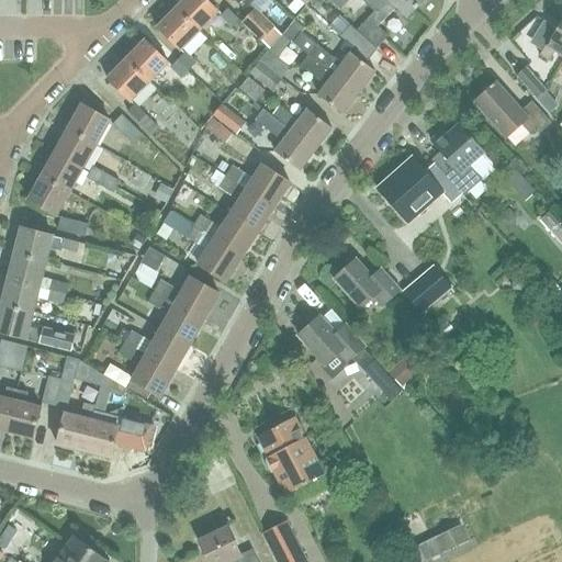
[(183,0),(176,8),(200,32),(218,12),(205,0),(183,0)]
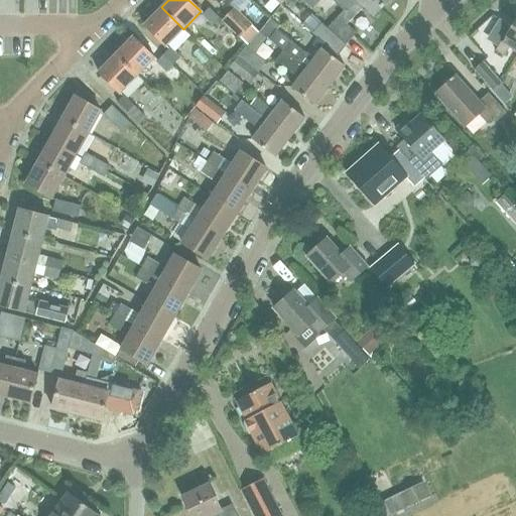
[(215,0),(229,13),(222,20),(240,37),(249,45),(259,34),(251,26),(230,5),(234,0),(215,0)]
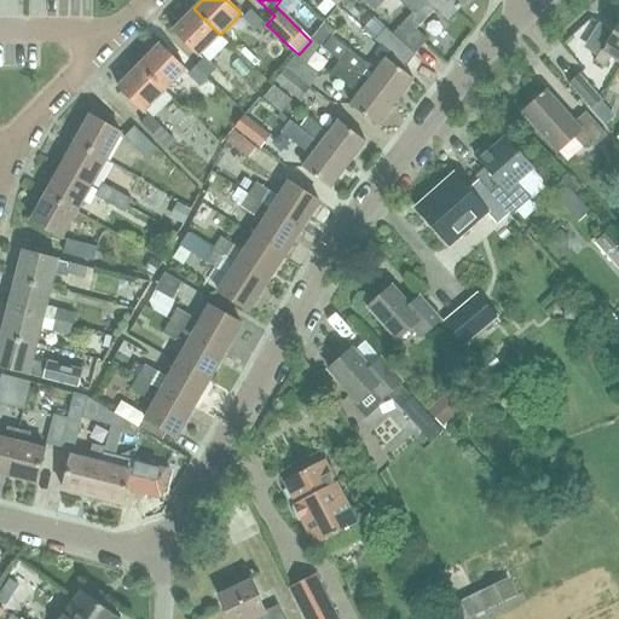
[(305,12),(317,0),(291,0),(305,12)]
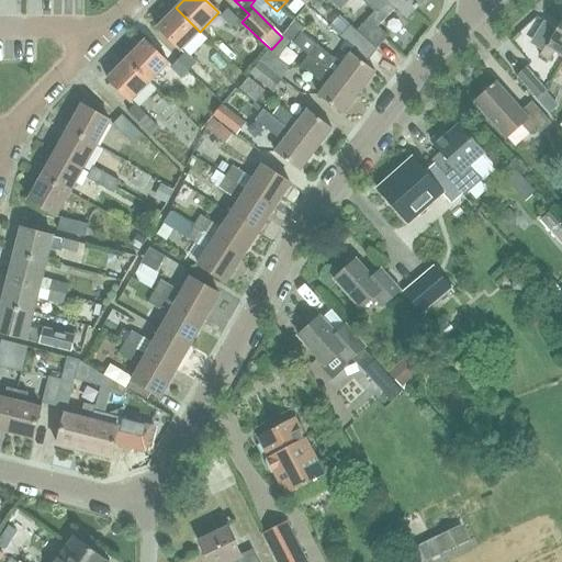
[(330,0),(330,1),(340,11),(350,0),(369,0),(366,3),(374,12),(386,0),(330,0)]
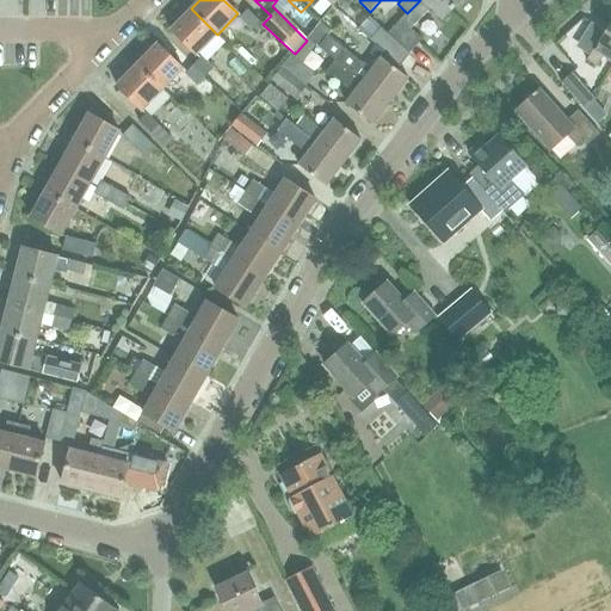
[(420,0),(407,13),(401,20),(388,34),(409,54),(423,41),(411,30),(431,8),(442,19),(460,0),(420,0)]
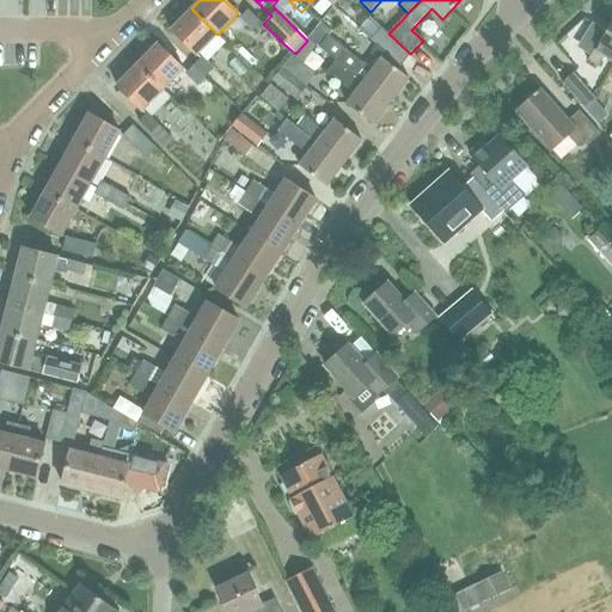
[(218,35),(191,8),(171,30),(196,55),(218,35)]
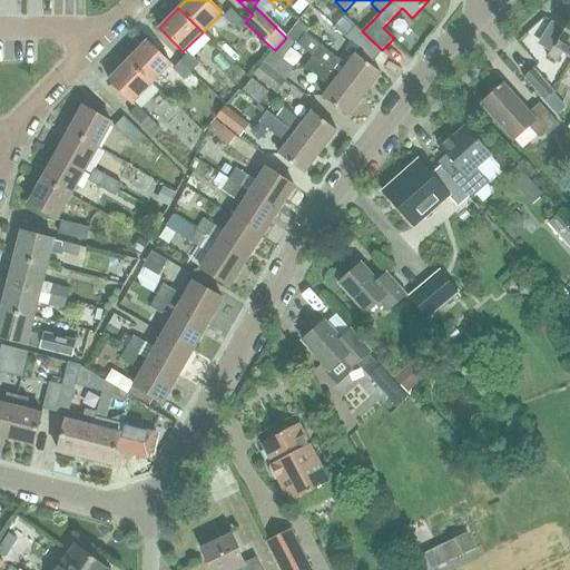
[(243,19),(232,9),(224,17),(235,28),(243,19)]
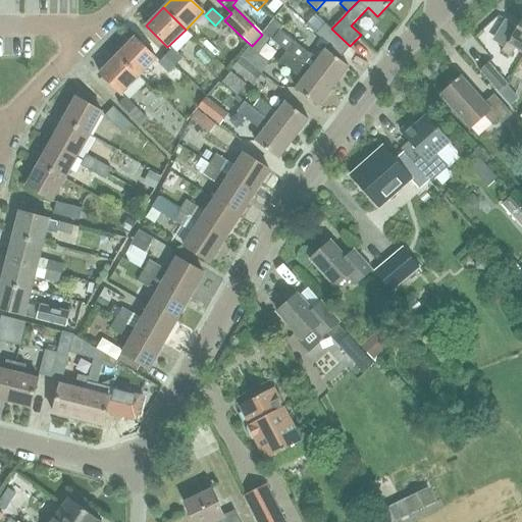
[(320,9),(315,14),(323,21),(328,16),(320,9)]
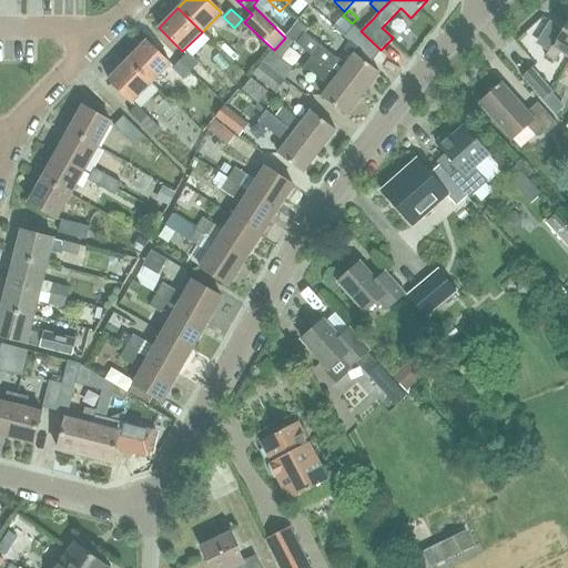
[(344,18),(335,28),(345,37),(354,27),(344,18)]
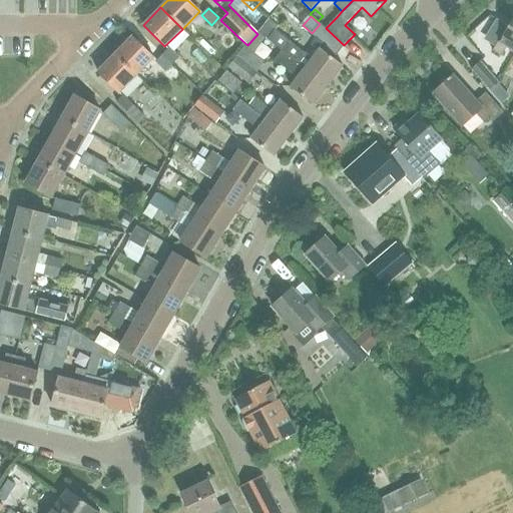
[(505,49),(512,54),(512,17),(498,43),(497,43),(491,53),(500,58),(505,49)]
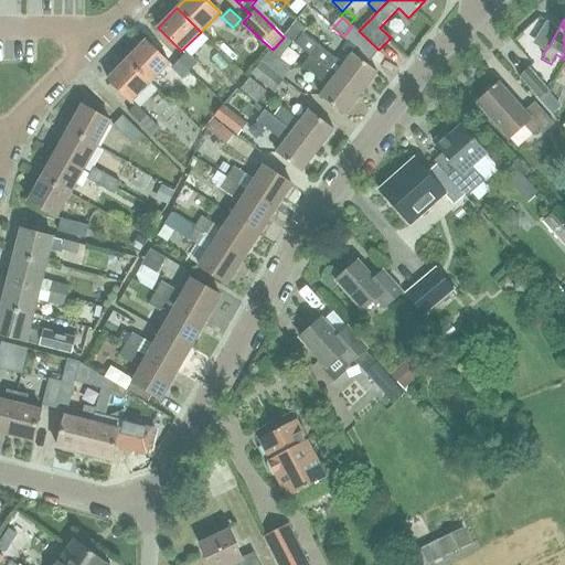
[(352,27),(343,36),(349,42),(369,61),(379,50),(359,32),(353,27),(352,27)]
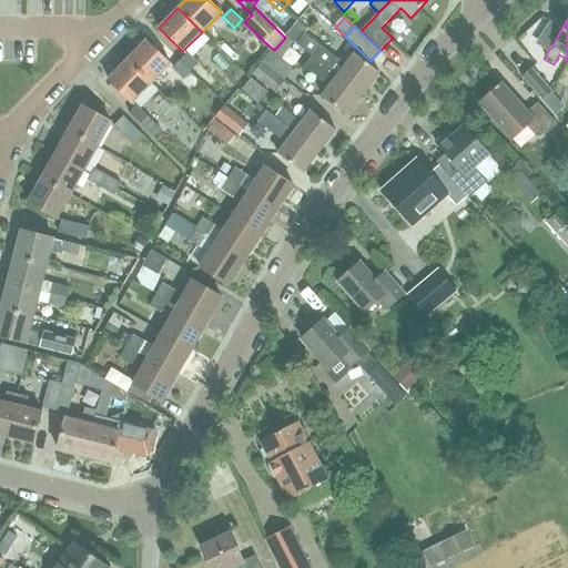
[(305,34),(297,44),(313,57),(363,95),(379,73),(354,54),(345,66),(305,34)]
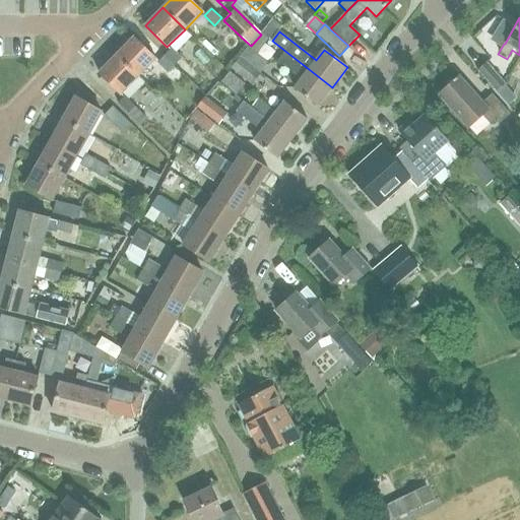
[(267,63),(257,55),(270,39),(262,33),(261,35),(251,46),(241,59),(260,73),(267,63)]
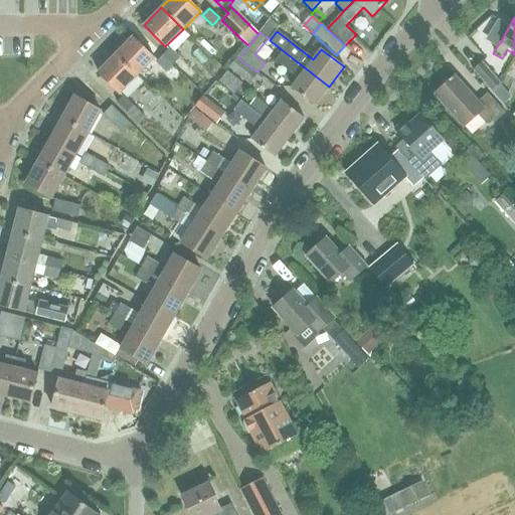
[(115,54),(137,75),(154,58),(133,36),(115,54)]
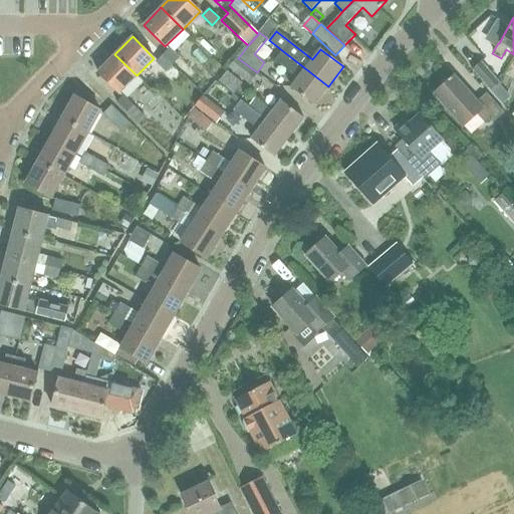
[(163,55),(183,74),(189,79),(195,73),(179,58),(169,48),(163,55)]
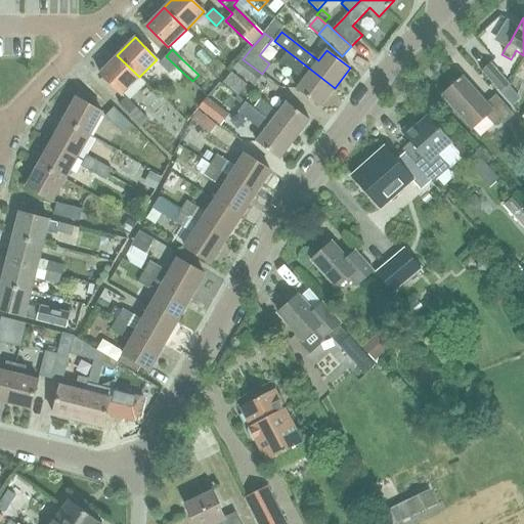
[(335,88),(289,52),(281,61),(305,79),(297,90),(319,107),(335,88)]
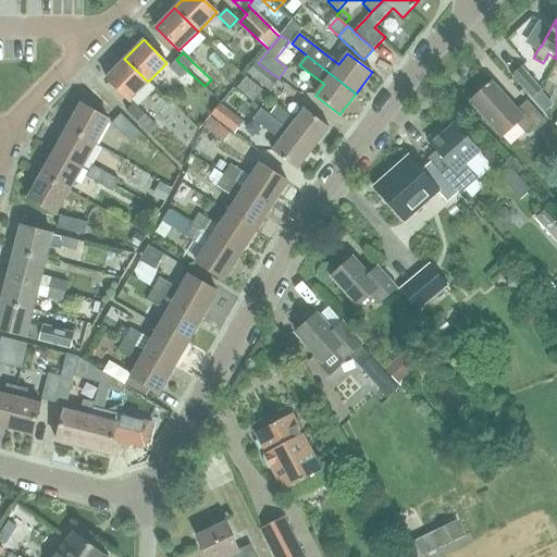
[(148,82),(124,59),(106,78),(130,101),(148,82)]
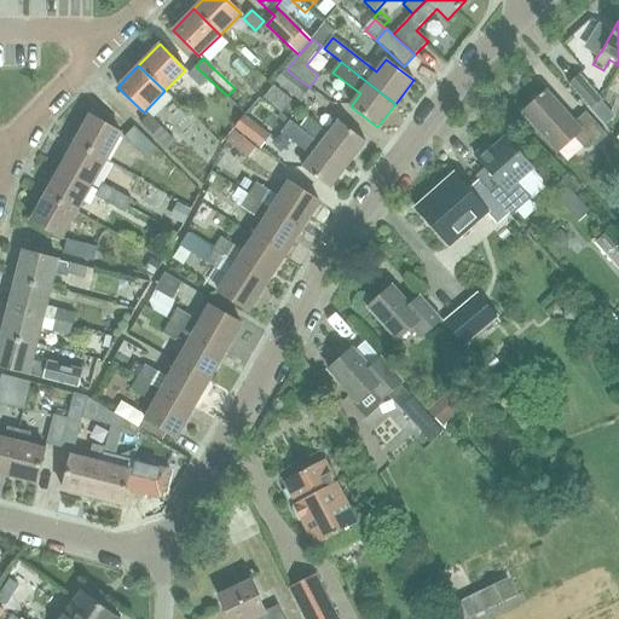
[(212,98),(220,90),(196,67),(187,74),(200,86),(212,98)]
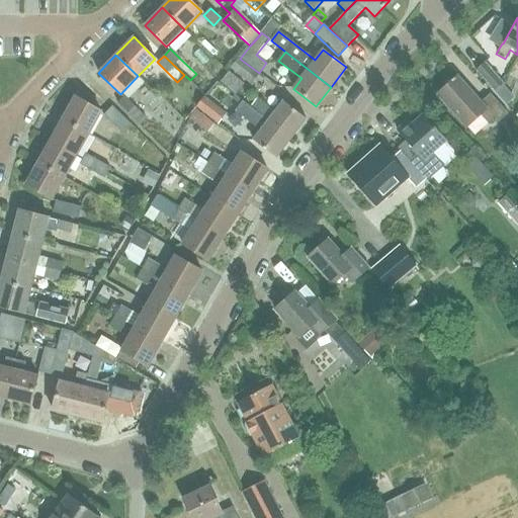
[(250,84),(258,74),(238,59),(230,69),(250,84)]
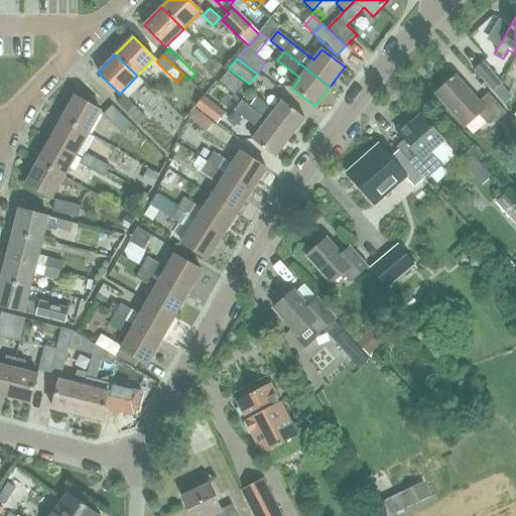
[(492,93),(500,86),(483,65),(474,73),(492,93)]
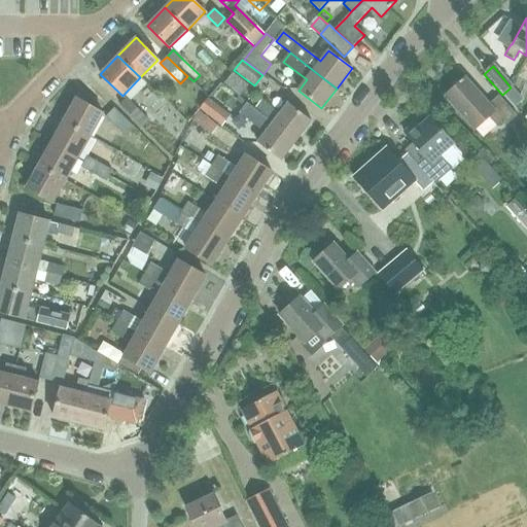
[(232,74),(224,84),(240,96),(247,85),(232,74)]
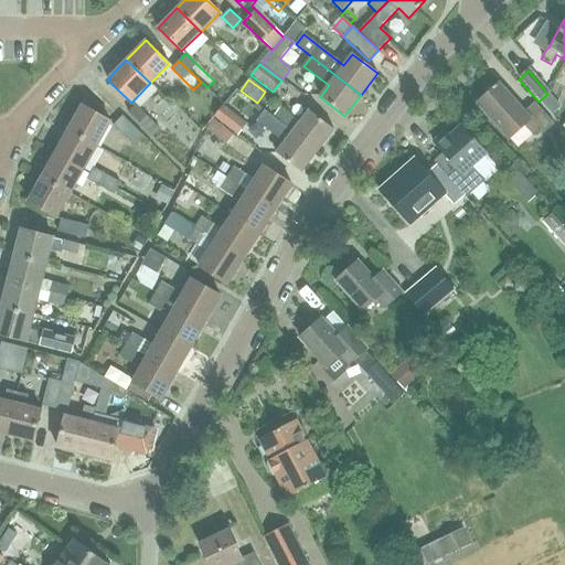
[(542,135),(553,125),(533,103),(524,112),(500,84),(476,105),(507,140),(523,126),(531,135),(537,129),(542,135)]
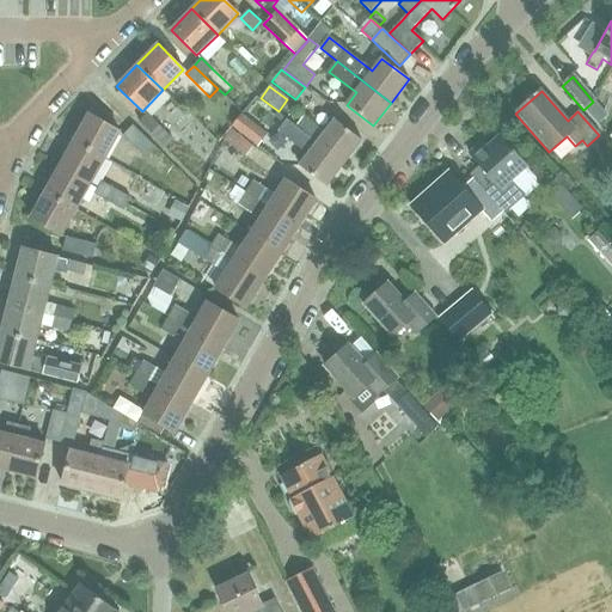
[(147,112),(139,121),(166,148),(175,139),(147,112)]
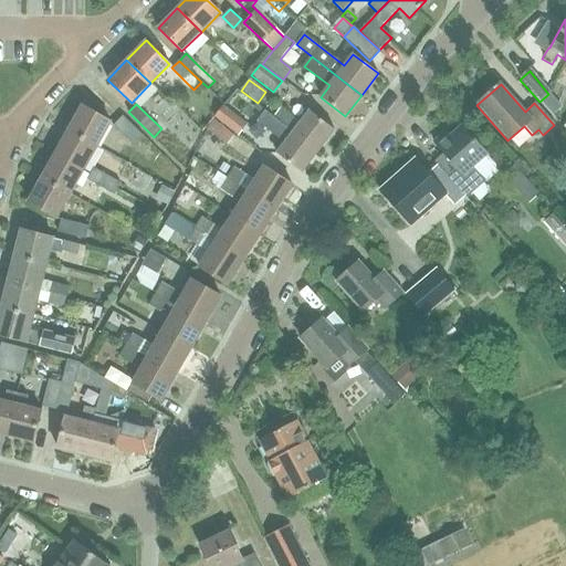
[(69,130),(96,146),(111,122),(83,106),(69,130)]
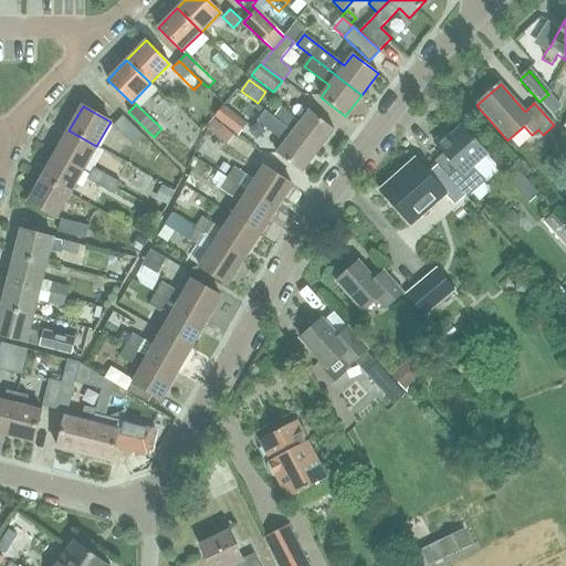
[(239,135),(247,124),(223,106),(215,117),(239,135)]
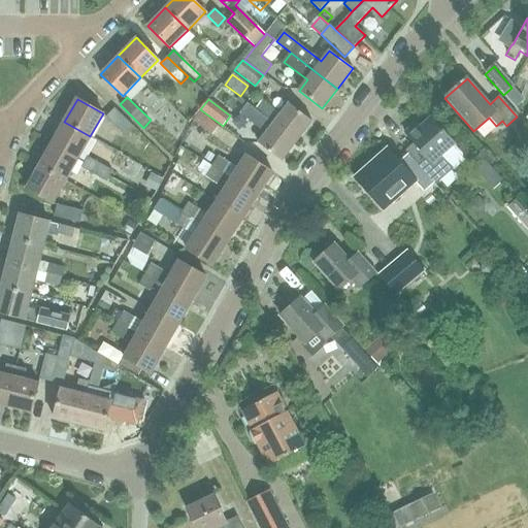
[(257,110),(265,117),(271,108),(263,102),(257,110)]
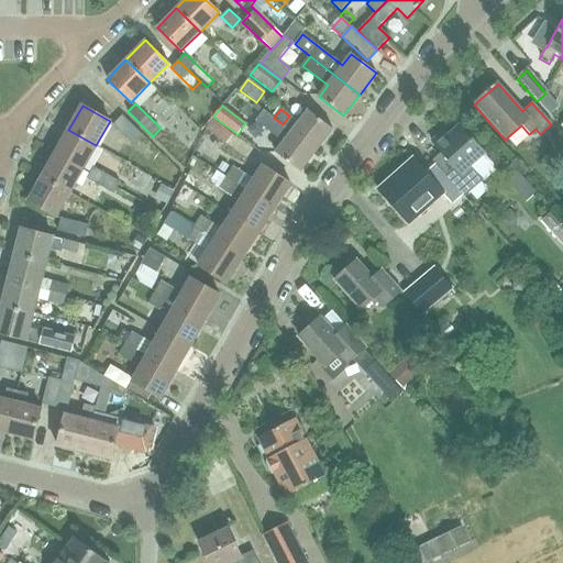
[(283,124),(274,118),(263,110),(255,121),(284,142),(275,153),(300,172),(317,150),(291,131),(283,124)]
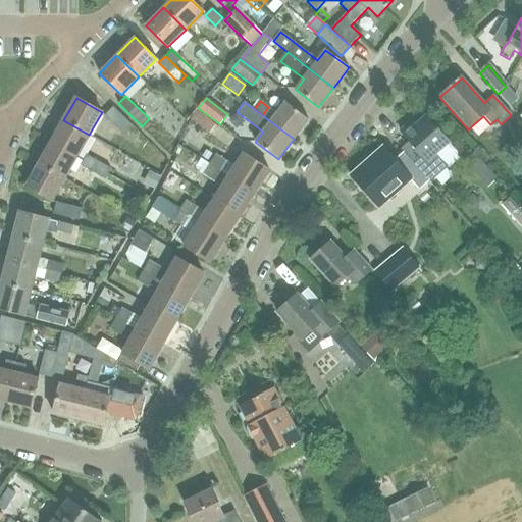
[(268,107),(262,115),(270,121),(294,139),(308,119),(285,102),(276,113),(268,107)]
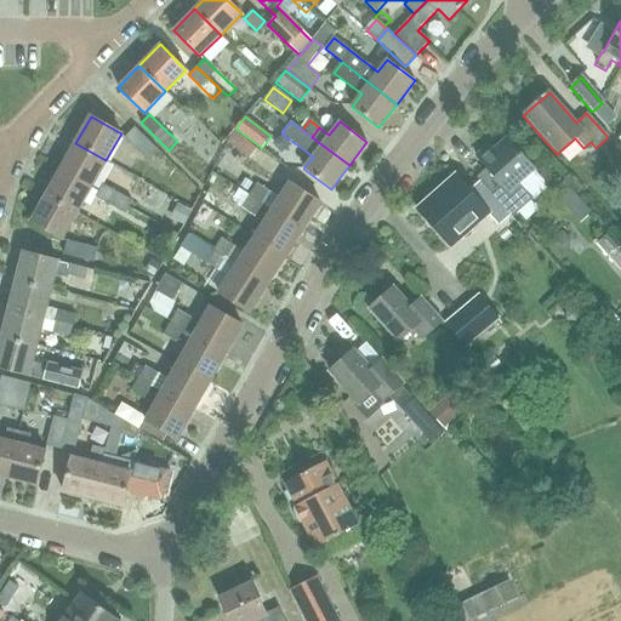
[(147,159),(157,148),(135,127),(125,137),(147,159)]
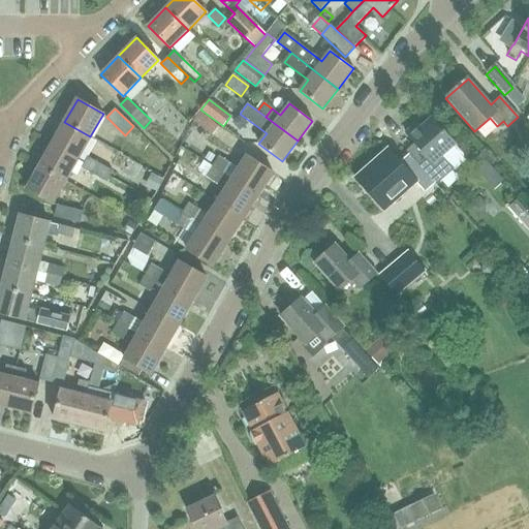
[(194,121),(212,135),(220,126),(201,112),(194,121)]
